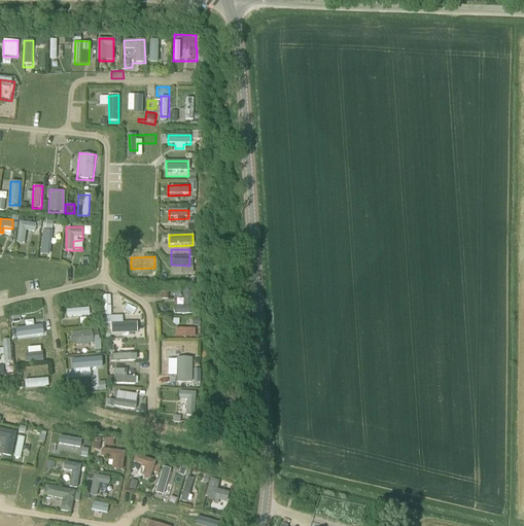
[(171,274),(194,273),(193,266),(171,267),(171,274)]
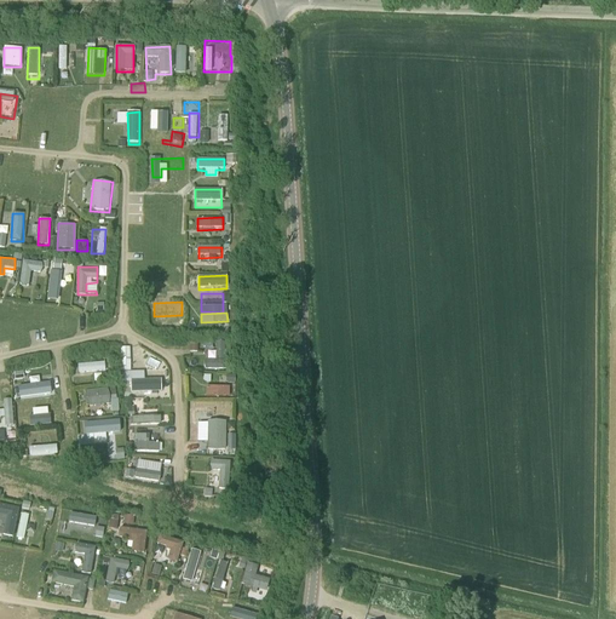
[(197,353),(200,344),(191,342),(189,350),(197,353)]
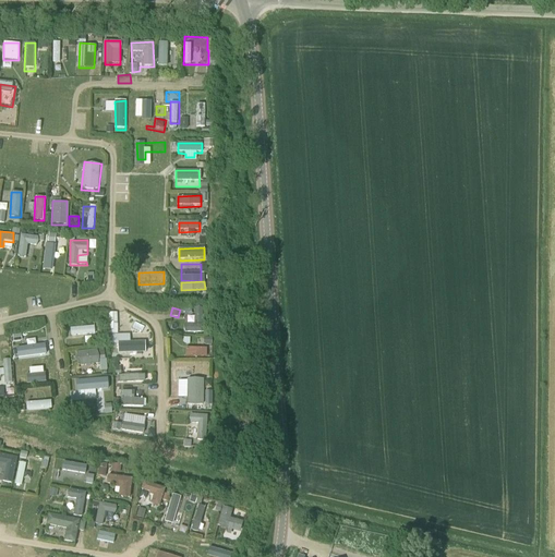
[(184,322),(185,333),(205,331),(204,307),(194,307),(195,322),(184,322)]
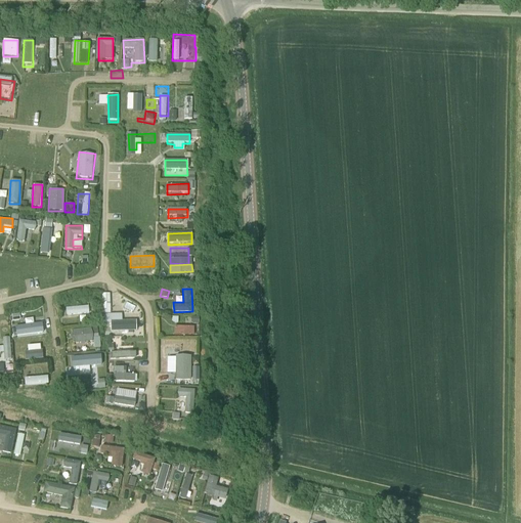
[(88,305),(66,306),(67,316),(89,315),(88,305)]
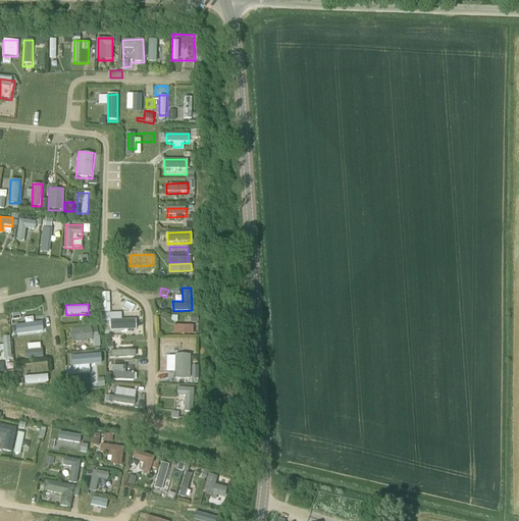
[(136,330),(135,319),(110,319),(110,330),(136,330)]
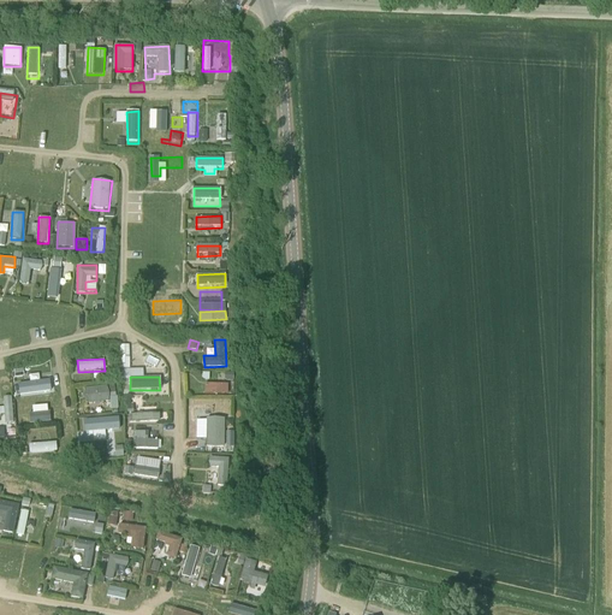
[(205,382),(205,392),(227,391),(227,382),(205,382)]
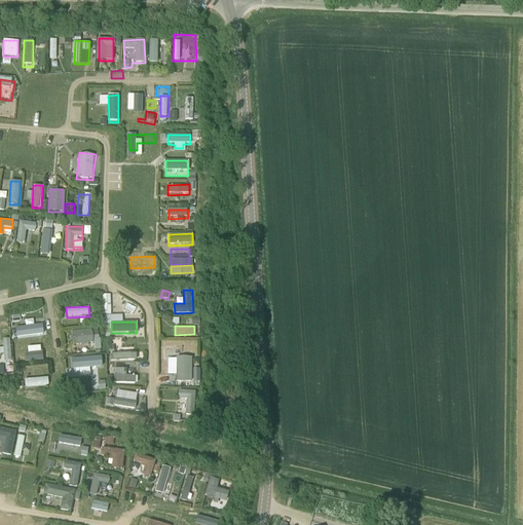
[(73,342),(92,341),(91,329),(72,330),(73,342)]
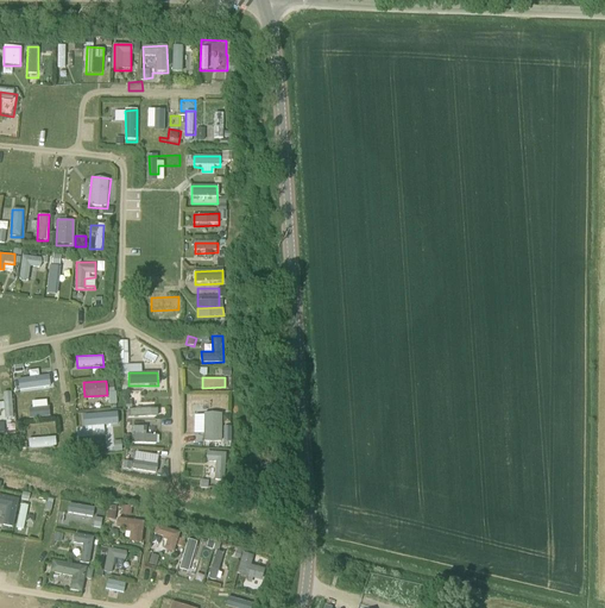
[(43,418),(42,407),(14,408),(14,412),(23,412),(23,418),(43,418)]
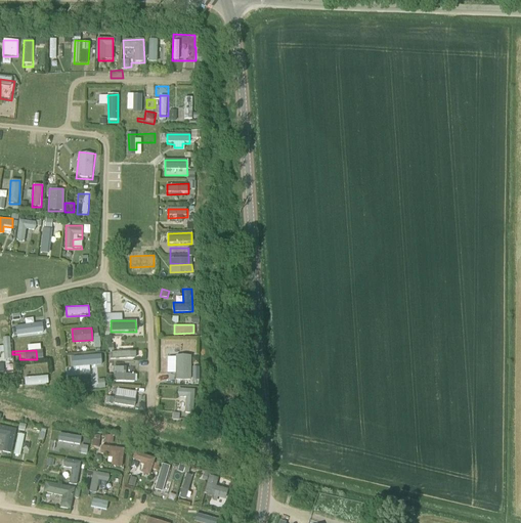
[(134,360),(134,350),(112,350),(112,359),(134,360)]
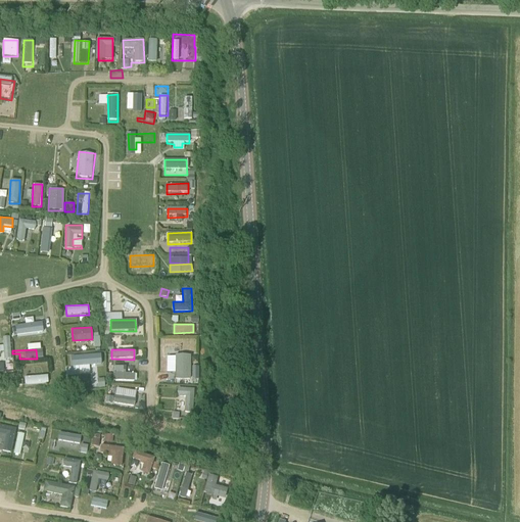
[(90,362),(90,352),(82,353),(83,363),(90,362)]
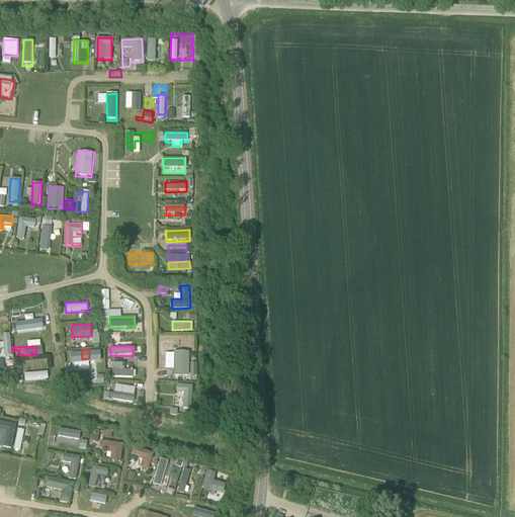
[(173,375),(187,375),(188,349),(173,349),(173,375)]
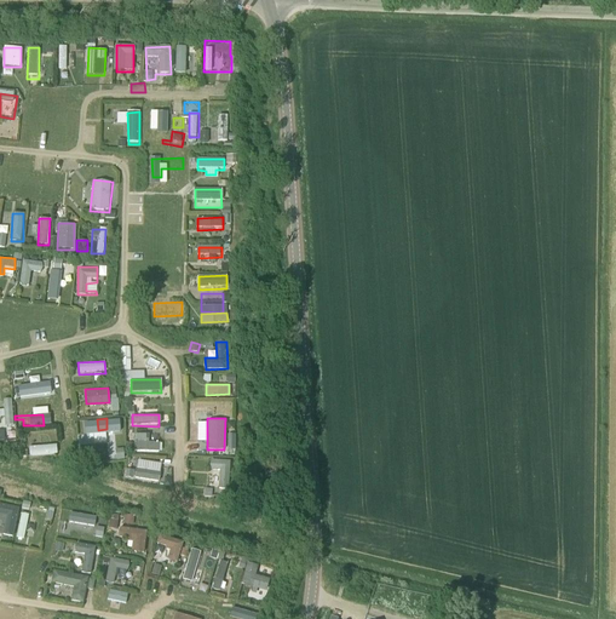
[(145,439),(145,433),(133,433),(134,452),(159,452),(159,439),(145,439)]
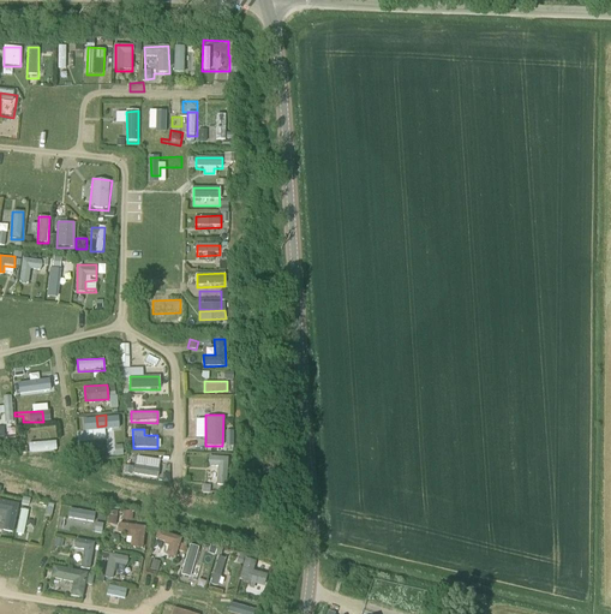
[(54,437),(28,439),(28,452),(54,451),(54,437)]
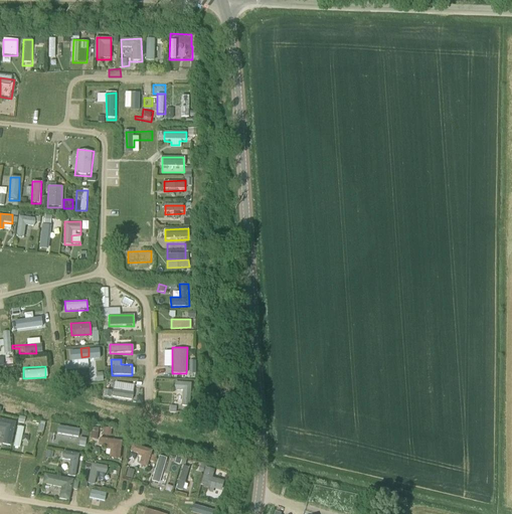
[(182,405),(189,405),(190,380),(175,380),(175,388),(182,389),(182,405)]
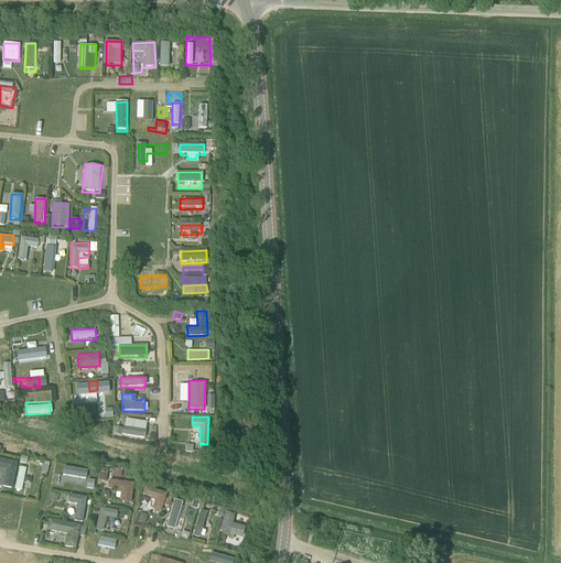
[(122,428),(121,436),(143,437),(143,429),(122,428)]
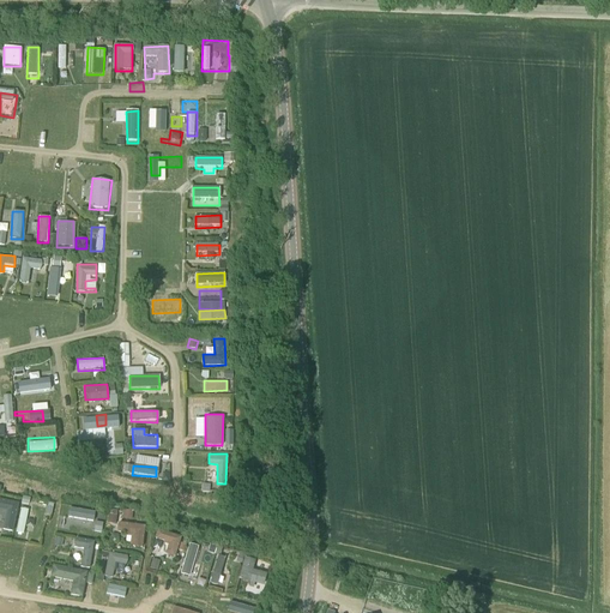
[(206,490),(218,487),(217,479),(205,481),(206,490)]
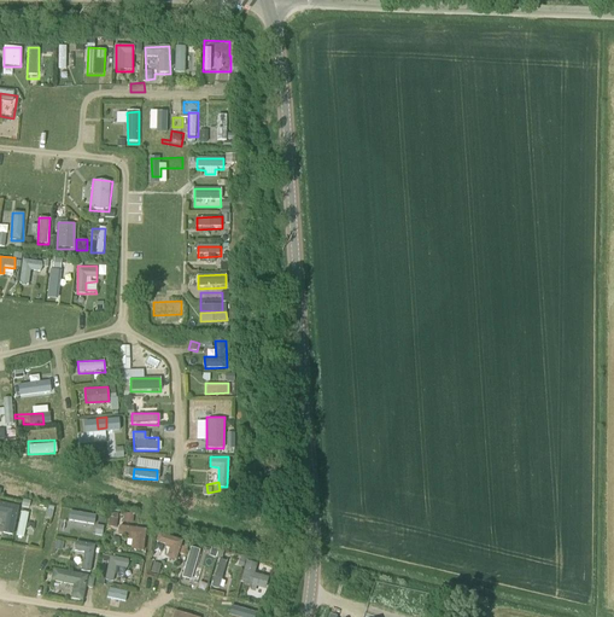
[(0,529),(13,531),(17,507),(0,505),(0,529)]
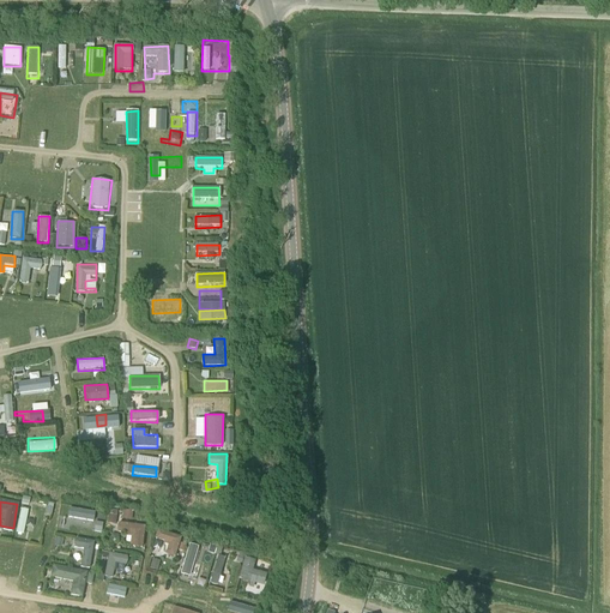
[(52,516),(52,505),(19,504),(18,515),(52,516)]
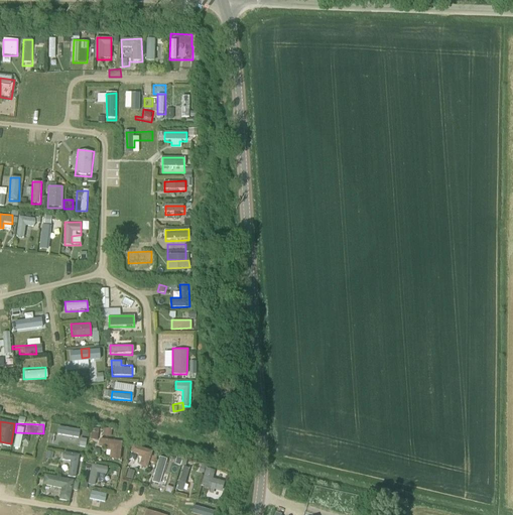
[(120,458),(120,440),(110,440),(110,435),(100,435),(100,430),(91,430),(92,448),(109,447),(110,459),(120,458)]
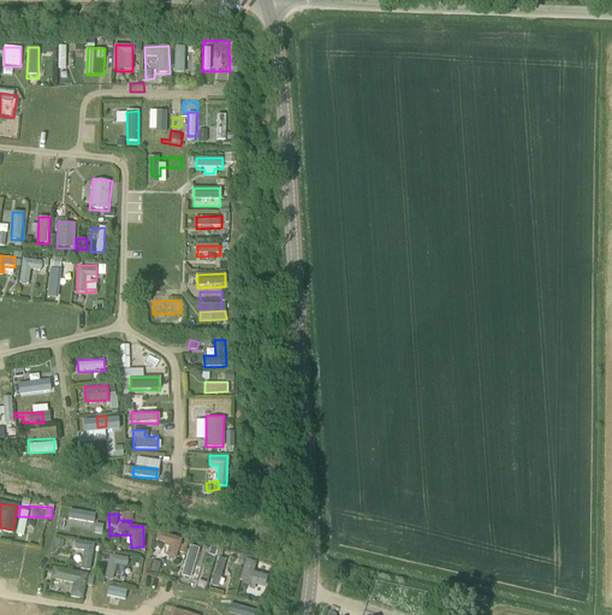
[(18,519),(17,526),(31,528),(33,520),(18,519)]
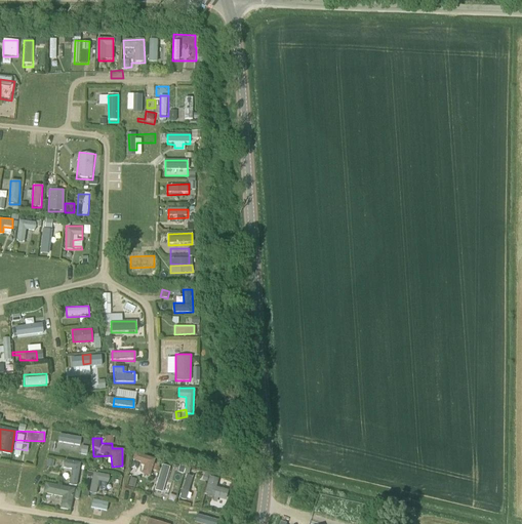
[(139,470),(138,471),(149,474),(155,459),(135,452),(130,466),(139,470)]
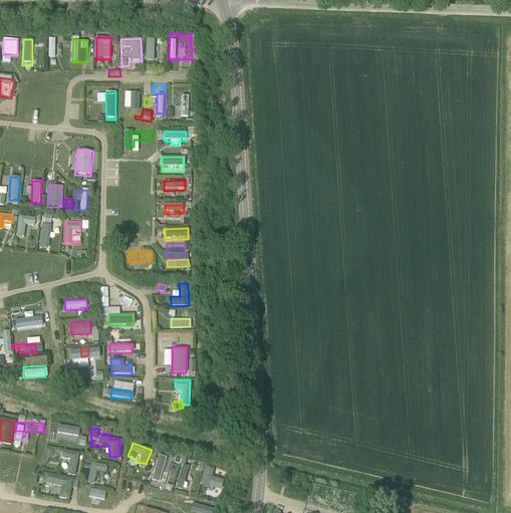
[(67,475),(74,477),(79,454),(63,451),(61,459),(70,461),(67,475)]
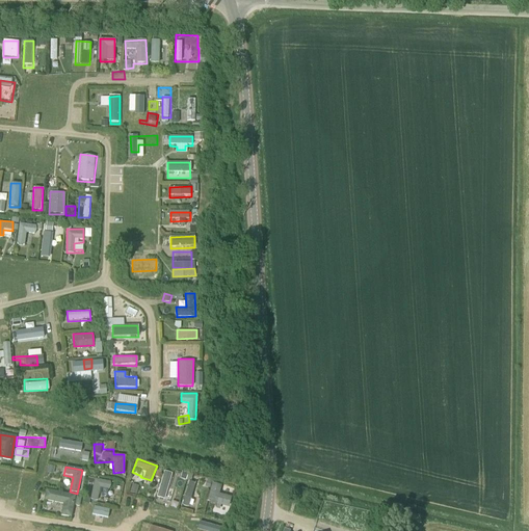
[(174,495),(180,475),(165,471),(157,497),(167,500),(169,494),(174,495)]
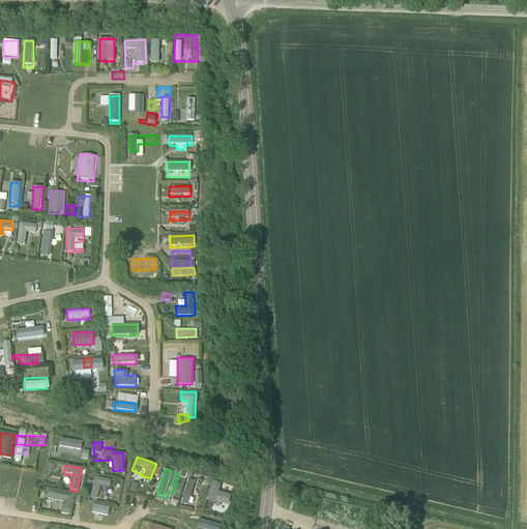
[(135,473),(132,480),(139,482),(141,476),(135,473)]
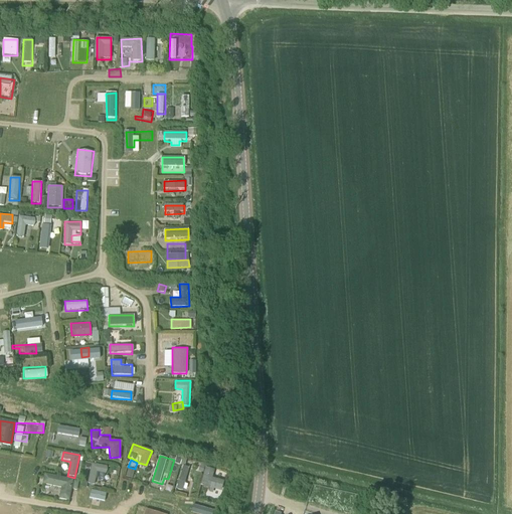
[(106,473),(106,466),(89,464),(88,478),(98,479),(98,473),(106,473)]
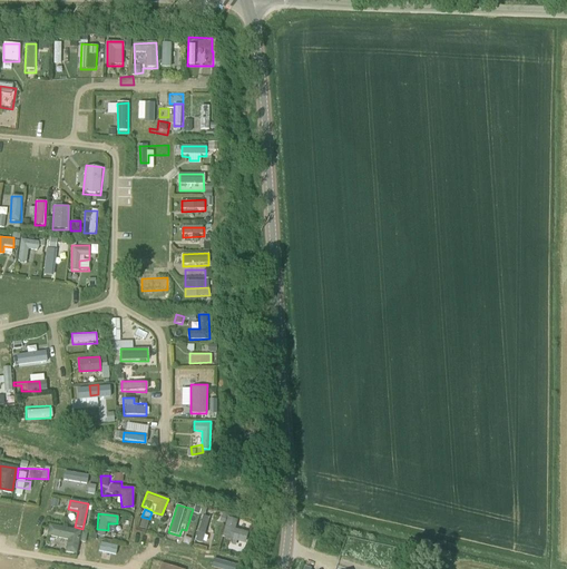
[(205,542),(211,514),(202,513),(196,540),(205,542)]
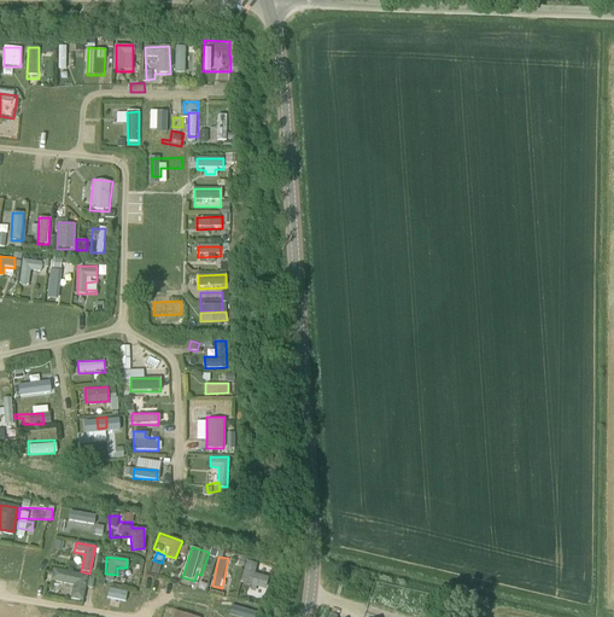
[(76,574),(74,597),(85,598),(87,575),(76,574)]
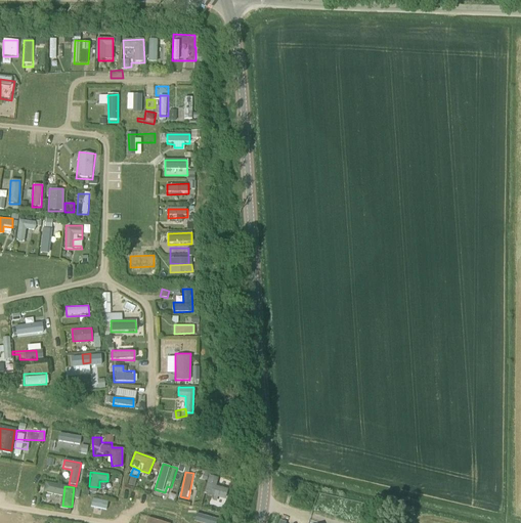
[(93,512),(110,515),(112,509),(94,505),(93,512)]
